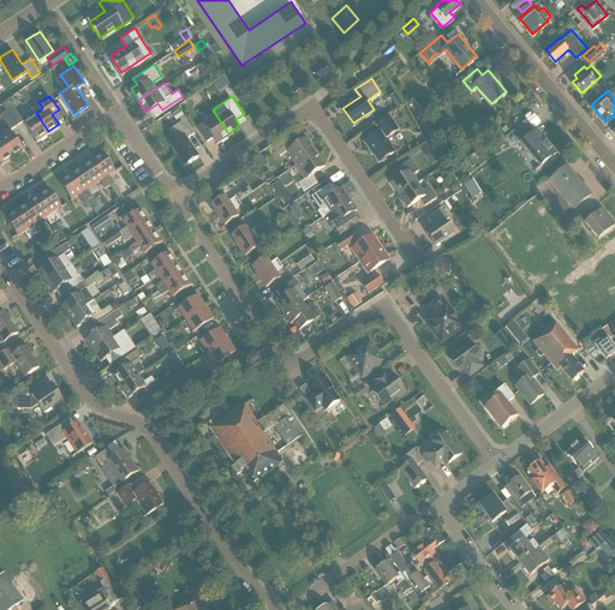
[(7,108),(17,123),(23,118),(13,105),(7,108)]
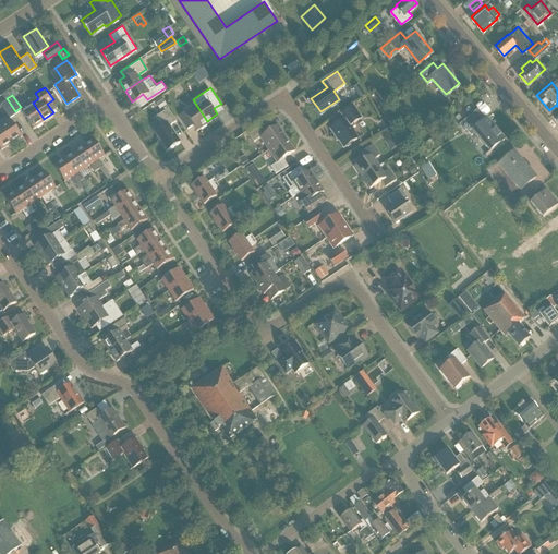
[(167,101),(162,95),(155,100),(159,106),(167,101)]
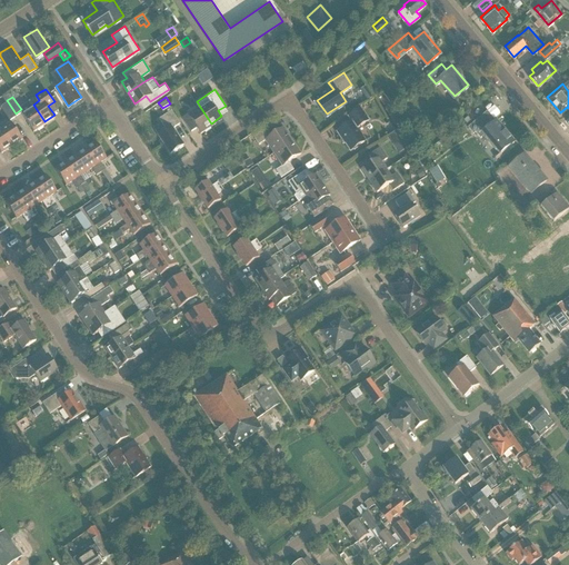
[(10,117),(16,114),(7,100),(1,103),(10,117)]
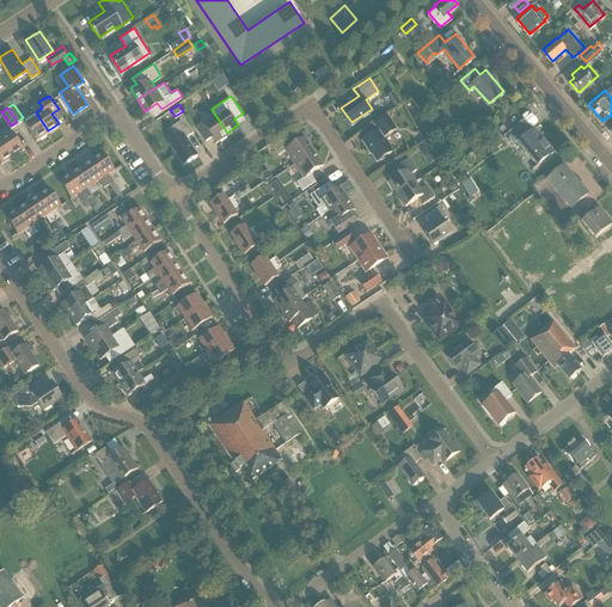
[(36,138),(48,130),(36,112),(29,117),(25,111),(20,114),(24,120),(36,138)]
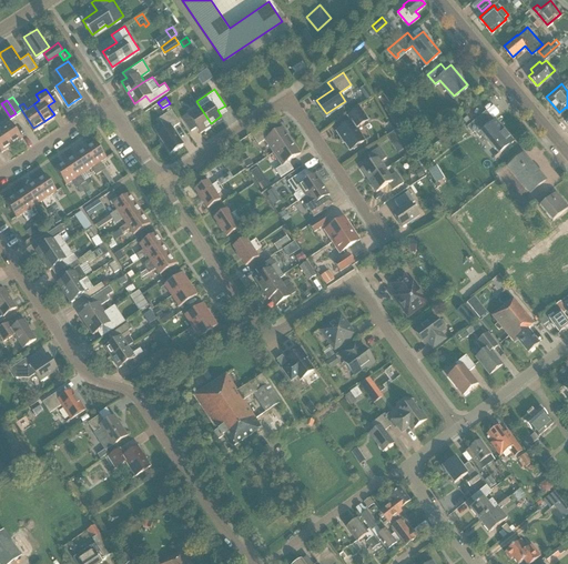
[(367,117),(364,111),(359,104),(347,113),(351,119),(336,129),(341,137),(342,137),(350,148),(353,145),(353,147),(357,143),(357,142),(365,137),(356,124),(367,117)]
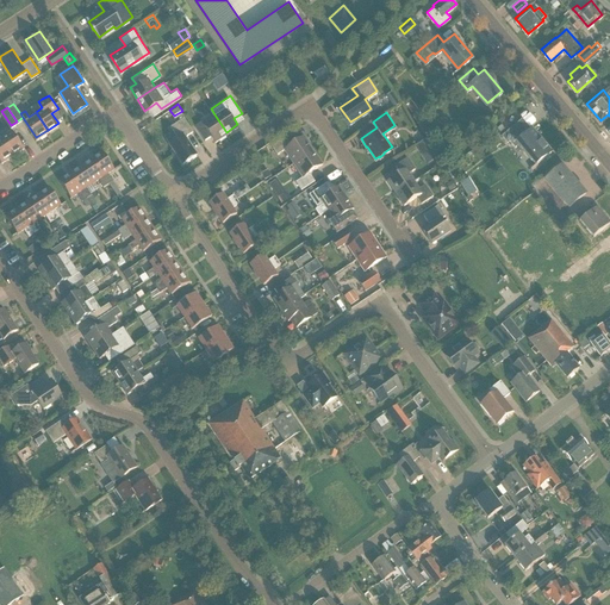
[(215,139),(226,132),(215,114),(203,122),(201,119),(195,123),(205,137),(211,133),(215,139)]
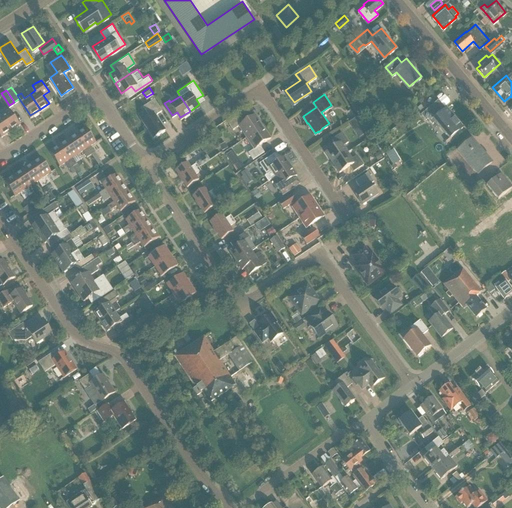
[(154,97),(148,100),(143,104),(149,114),(142,118),(153,135),(165,127),(155,113),(162,108),(154,97)]
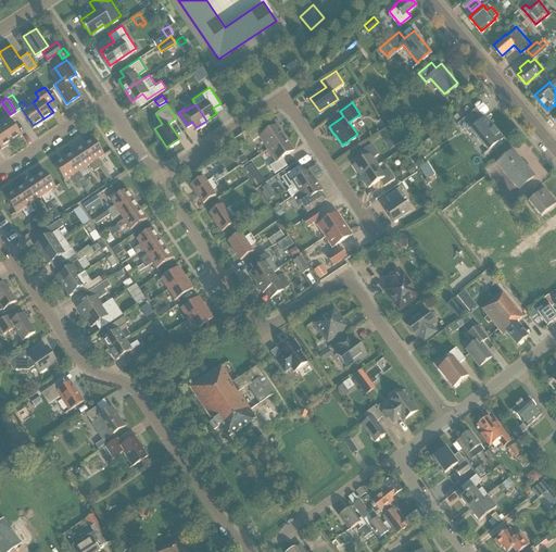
[(488,148),(502,136),(484,115),(480,120),(471,110),(457,122),(463,127),(465,126),(469,132),(472,129),(488,148)]
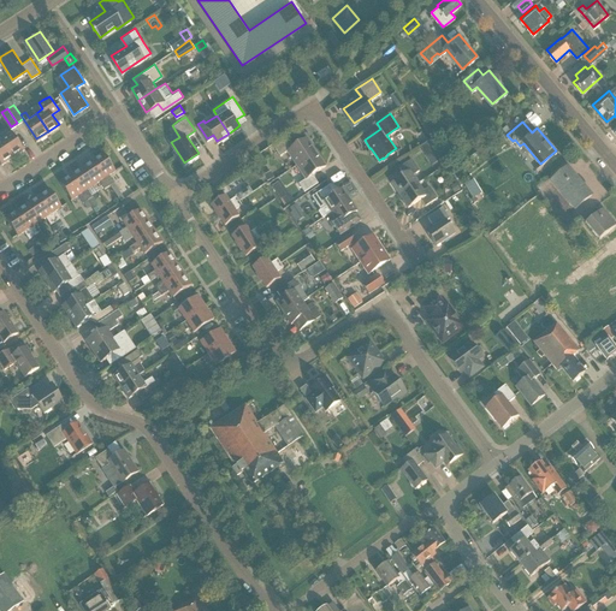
[(12,129),(0,136),(13,155),(24,147),(12,129)]
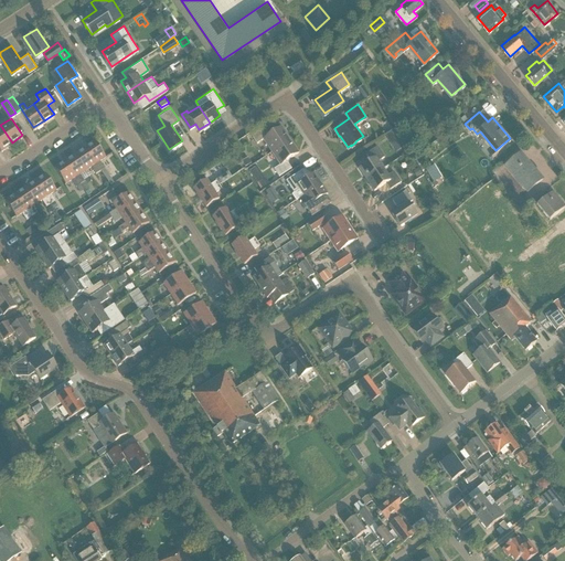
[(263,136),(272,149),(290,137),(281,124),(269,131),(265,125),(252,133),(257,140),(263,136)]
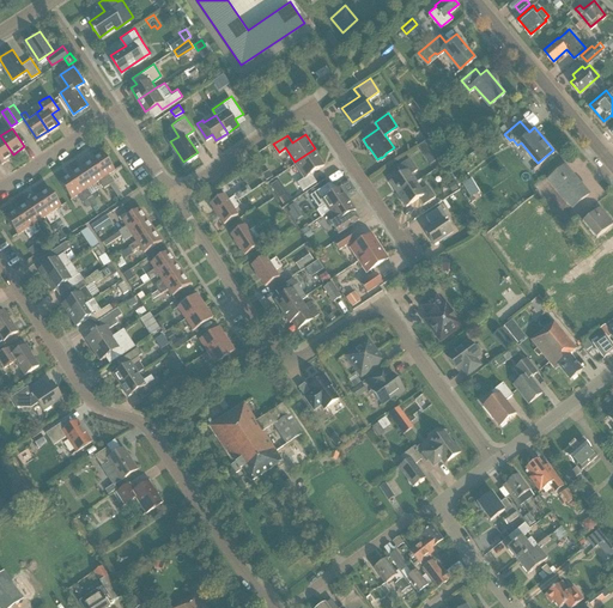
[(13,154),(0,135),(0,137),(0,135),(0,159),(1,162),(13,154)]
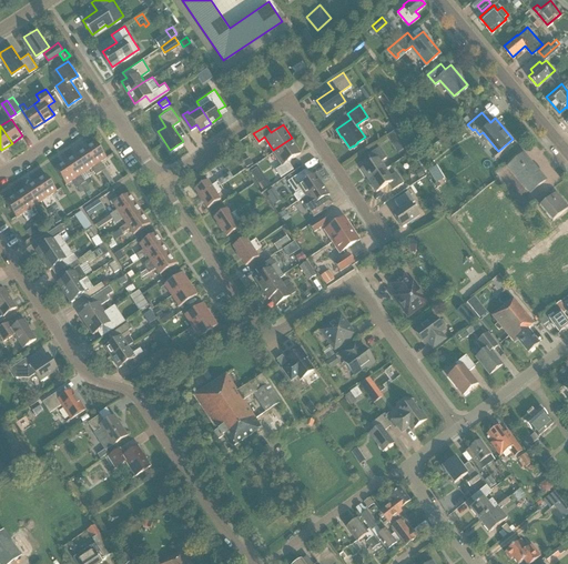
[(395,127),(387,131),(392,138),(398,132),(395,127)]
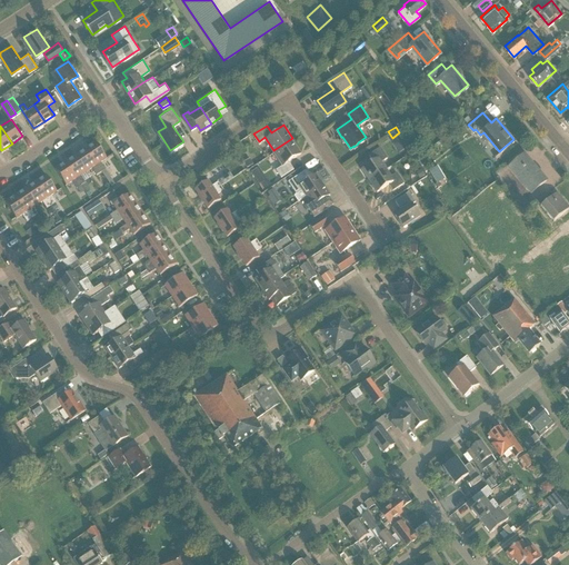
[(100,169),(103,172),(107,177),(112,174),(107,165),(106,166),(100,159),(107,155),(96,138),(85,146),(100,169)]
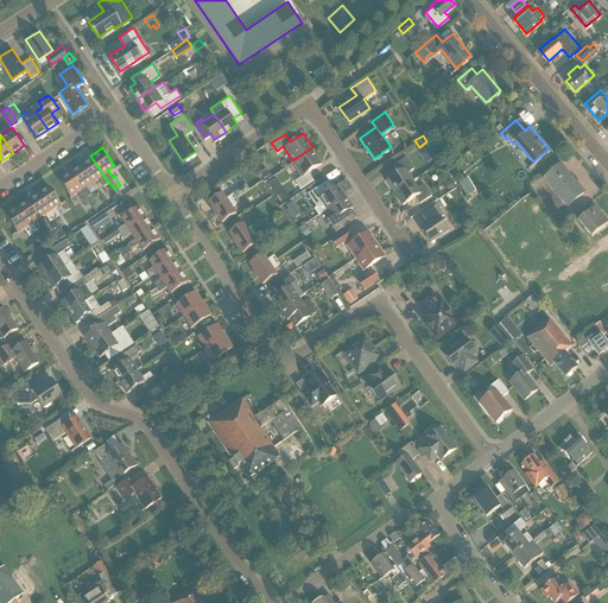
[(312,147),(292,160),(302,173),(295,178),(301,186),(314,177),(309,170),(322,160),(312,147)]
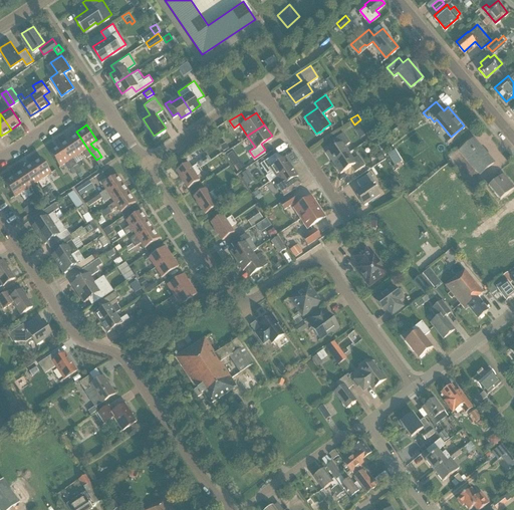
[(333,161),(348,150),(344,144),(349,141),(343,131),(333,137),(336,143),(326,150),(333,161)]
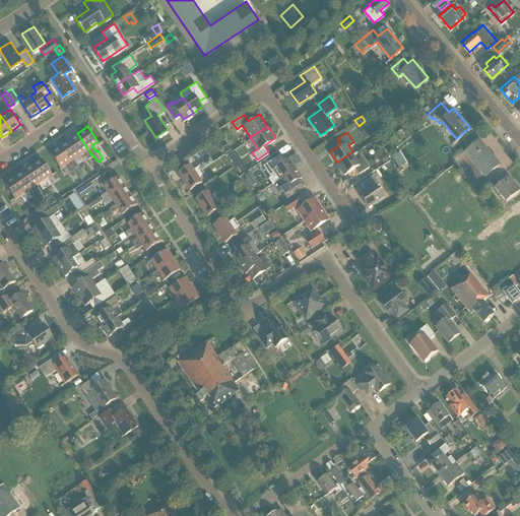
[(88,156),(91,154),(77,133),(68,139),(78,154),(83,150),(88,156)]
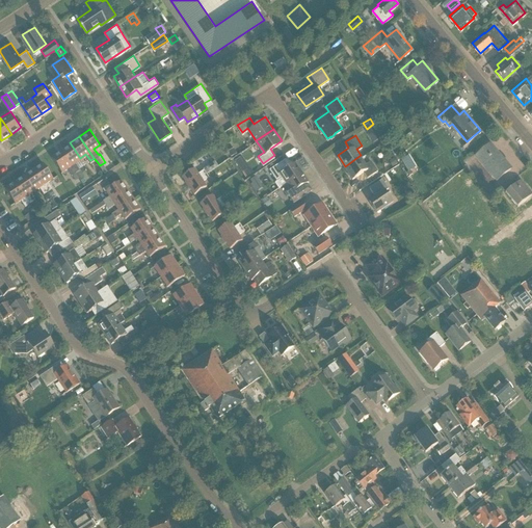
[(497,178),(511,165),(490,141),(476,154),(497,178)]
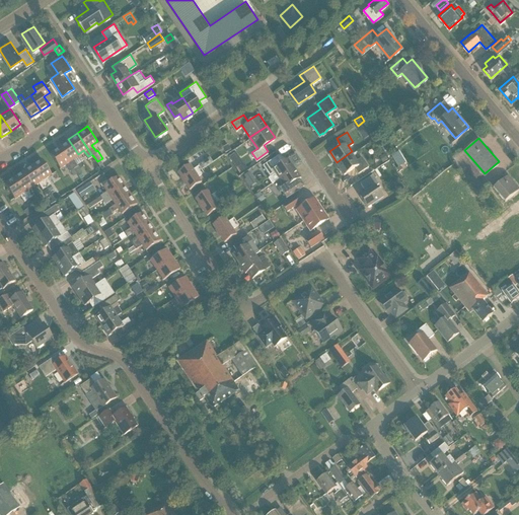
[(59,145),(76,170),(80,168),(77,163),(78,163),(73,157),(78,154),(68,139),(59,145)]
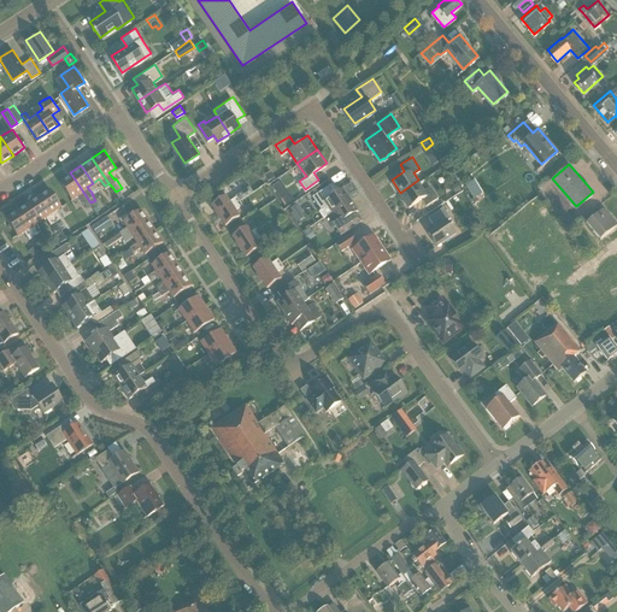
[(270,168),(264,172),(268,178),(275,174),(270,168)]
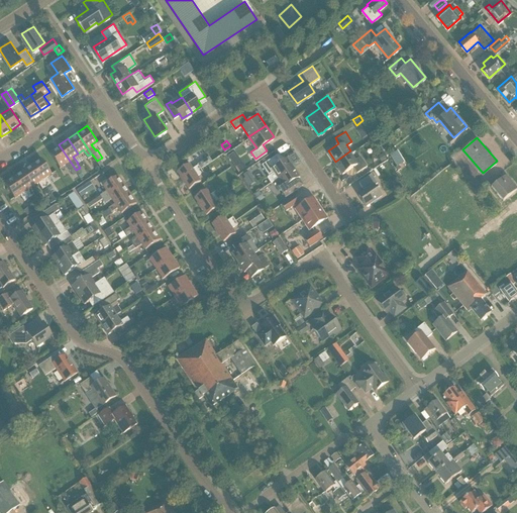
[(73,172),(76,170),(59,144),(49,150),(60,166),(65,162),(70,169),(73,172)]
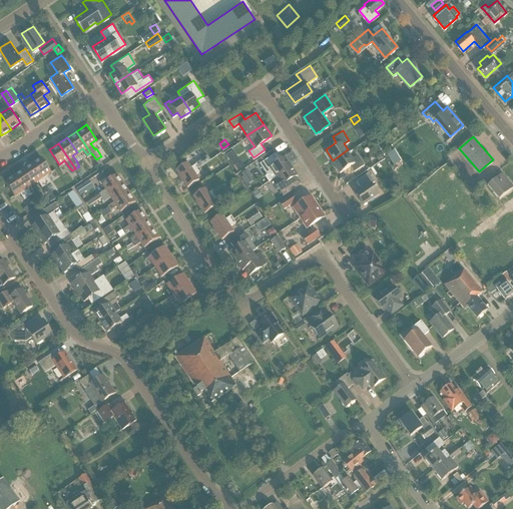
[(395,147),(388,151),(394,162),(401,157),(395,147)]
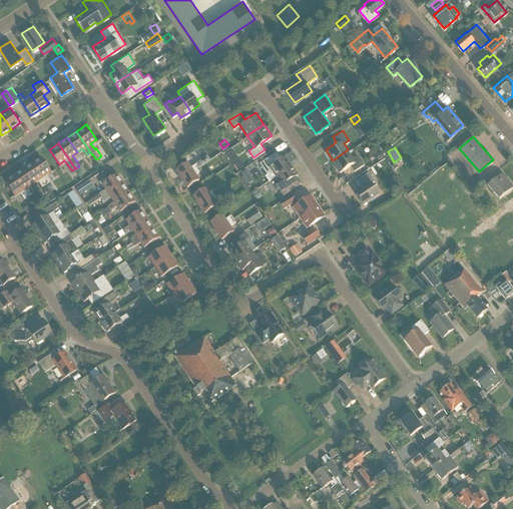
[(233,148),(226,152),(233,163),(234,162),(237,167),(244,163),(241,158),(239,159),(233,148)]
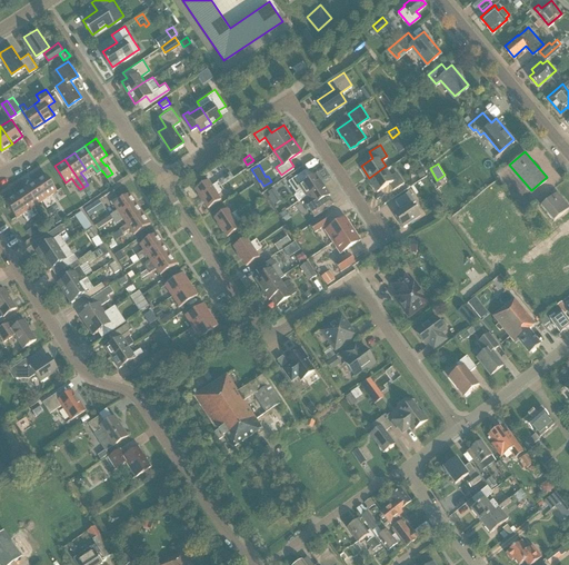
[(391,174),(386,166),(369,178),(377,189),(388,181),(392,188),(403,180),(397,169),(391,174)]
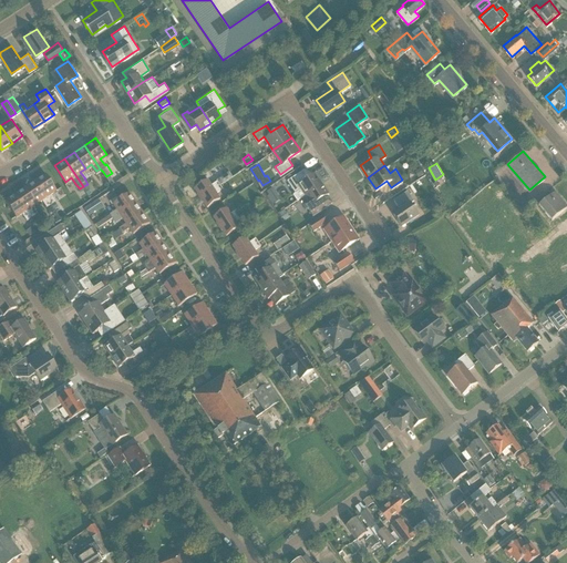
[(424,171),(420,165),(414,169),(418,175),(424,171)]
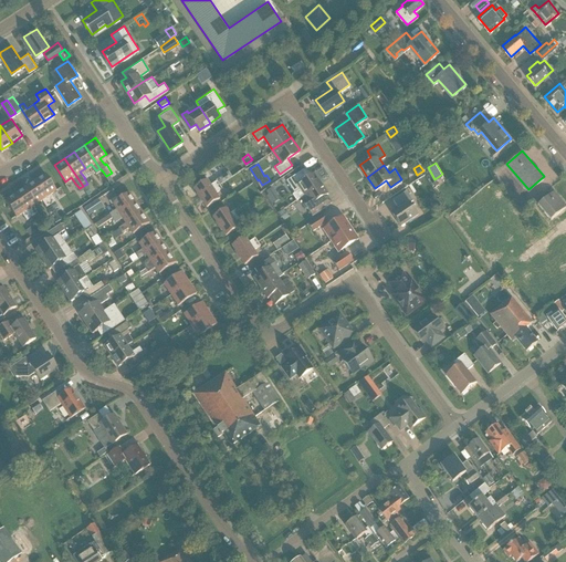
[(304,191),(304,193),(321,180),(314,170),(308,174),(303,166),(286,178),(294,190),(293,191),(296,197),(304,191)]
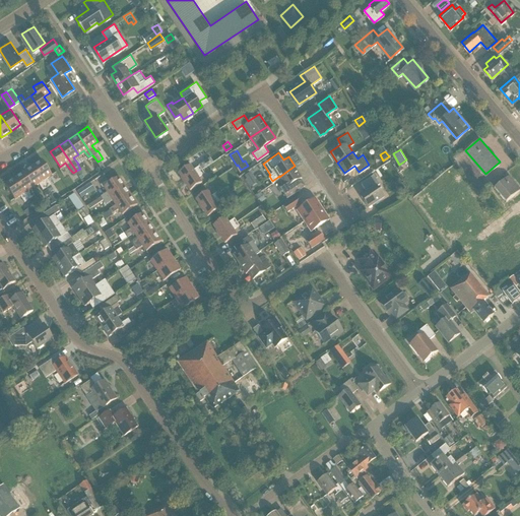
[(209,154),(201,160),(204,165),(213,159),(209,154)]
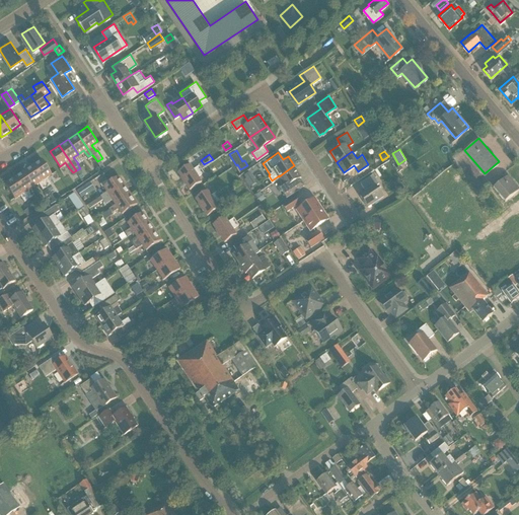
[(32,162),(47,185),(51,181),(47,175),(52,171),(42,156),(32,162)]
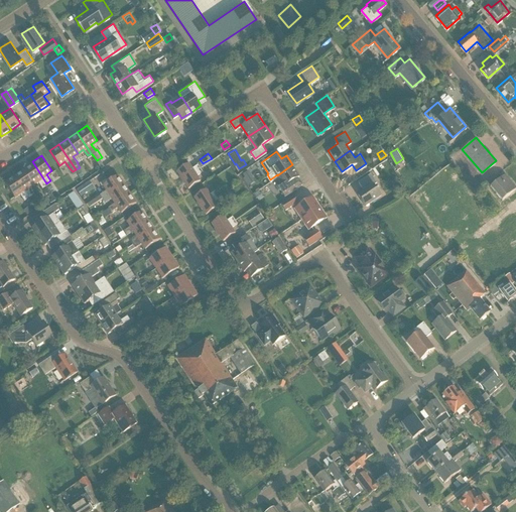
[(176,168),(182,177),(200,165),(198,162),(191,165),(188,160),(176,168)]
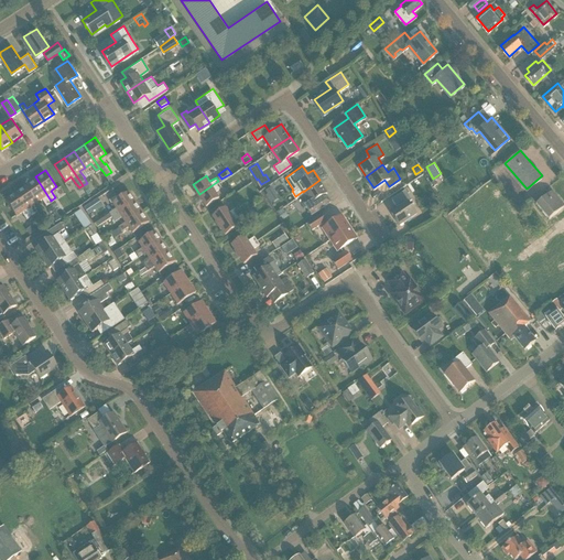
[(35,176),(25,183),(36,200),(42,196),(46,203),(51,201),(35,176)]
